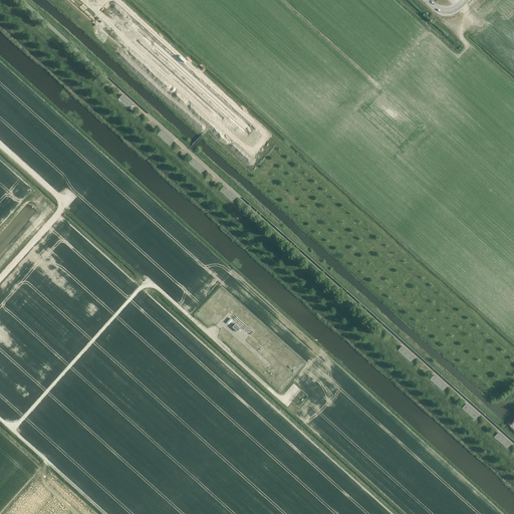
[(118,98),(117,99),(127,108),(129,107),(133,103),(122,94),(118,98)]
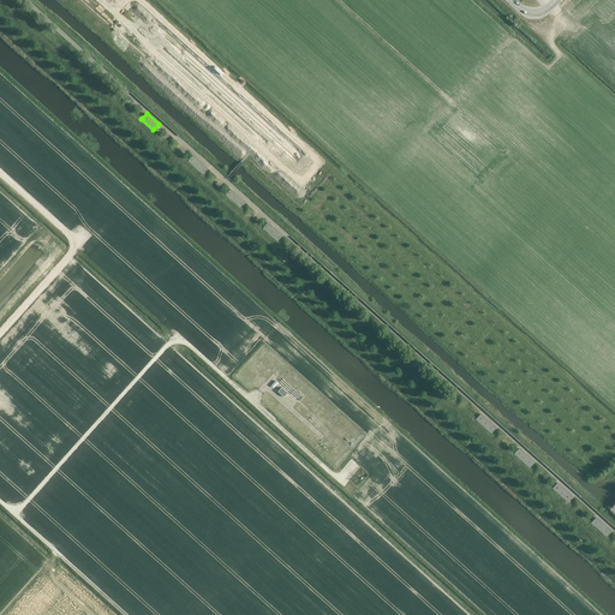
[(190,159),(187,161),(203,174),(206,172),(208,168),(193,155),(190,159)]
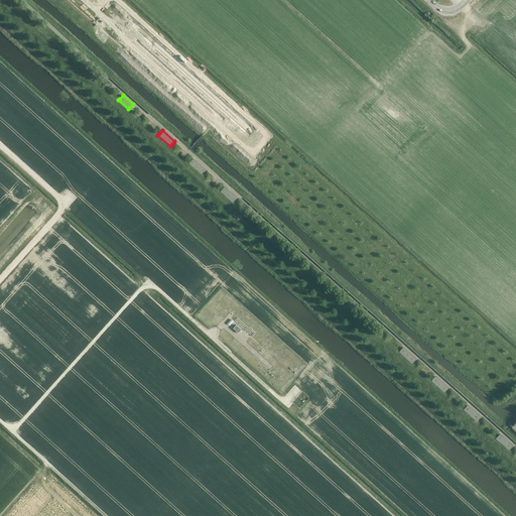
[(190,162),(189,163),(202,174),(204,172),(206,169),(194,158),(190,162)]
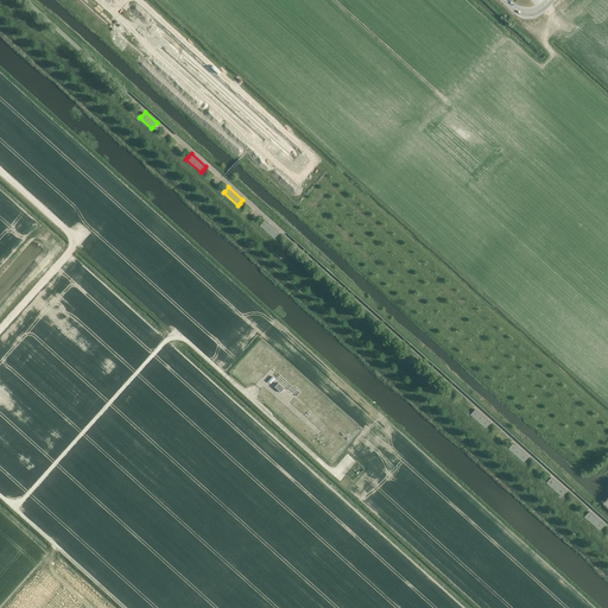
[(261,223),(260,226),(274,239),(277,236),(279,233),(265,220),(261,223)]
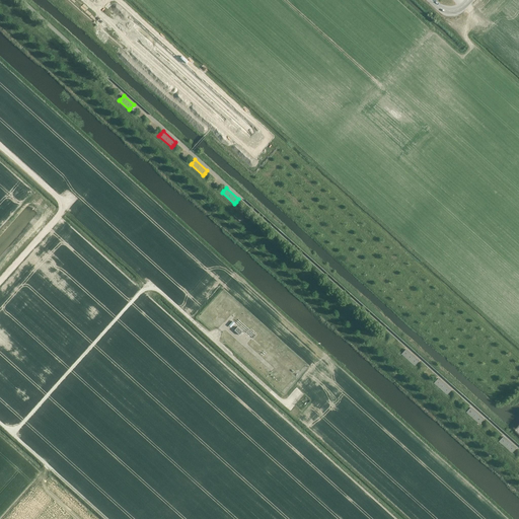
[(239,220),(245,220),(247,218),(244,215),(240,211),(239,210),(234,215),(239,220)]
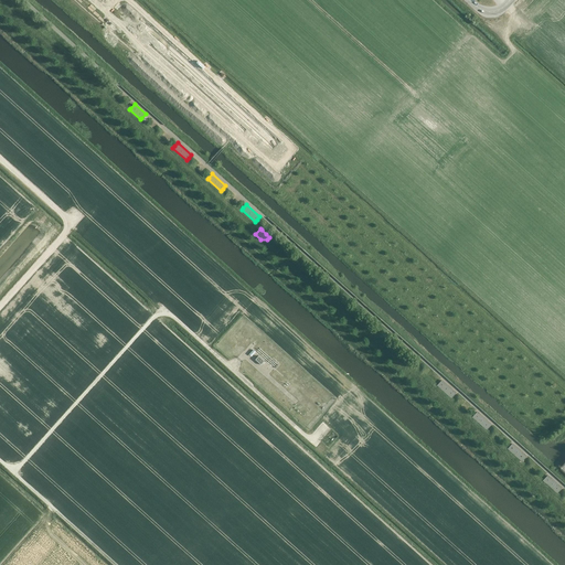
[(260,365),(264,361),(258,356),(255,360),(260,365)]
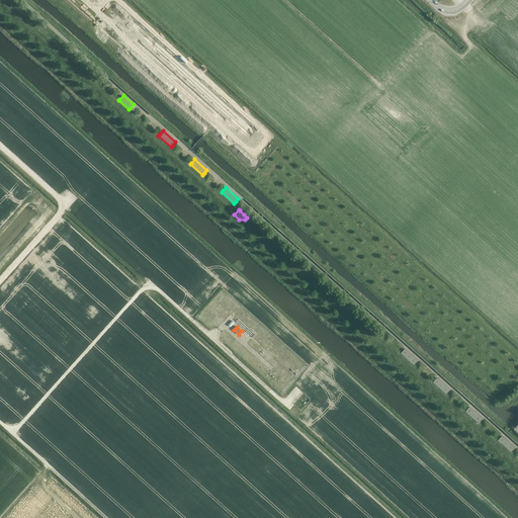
[(403,351),(401,353),(414,365),(416,362),(418,360),(406,348),(405,348),(404,350),(403,351)]
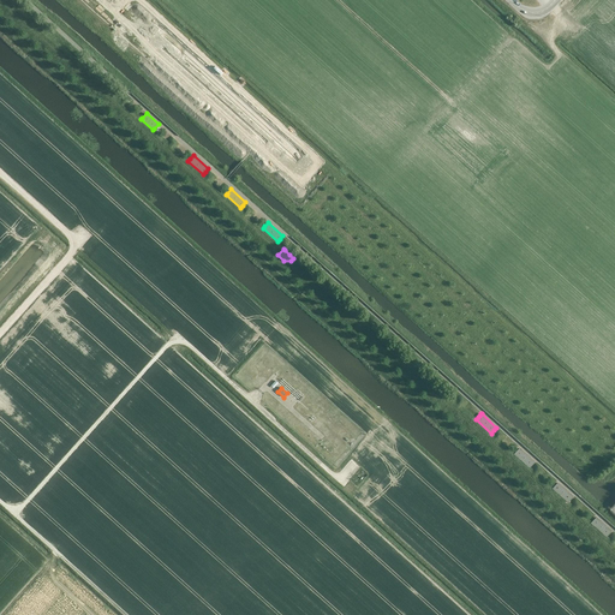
[(517,452),(514,454),(530,469),(532,466),(535,463),(519,448),(517,452)]
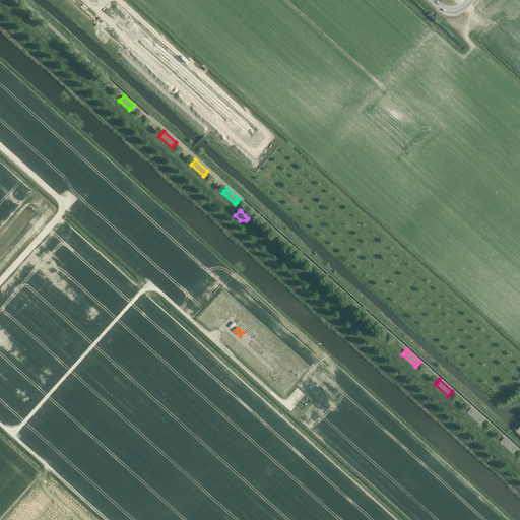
[(469,411),(467,413),(480,425),(482,423),(484,420),(471,408),(469,411)]
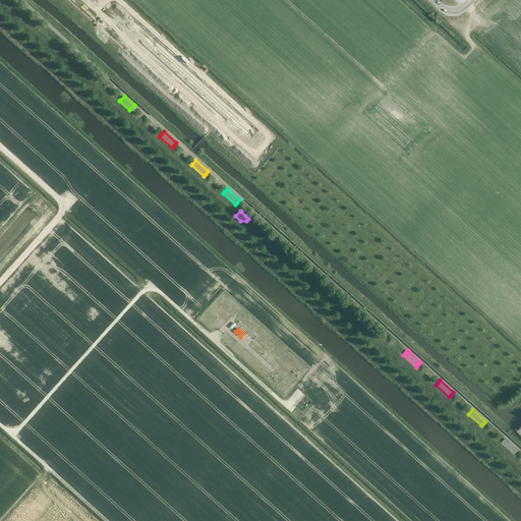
[(503,441),(501,443),(514,455),(516,453),(518,450),(505,439),(503,441)]
